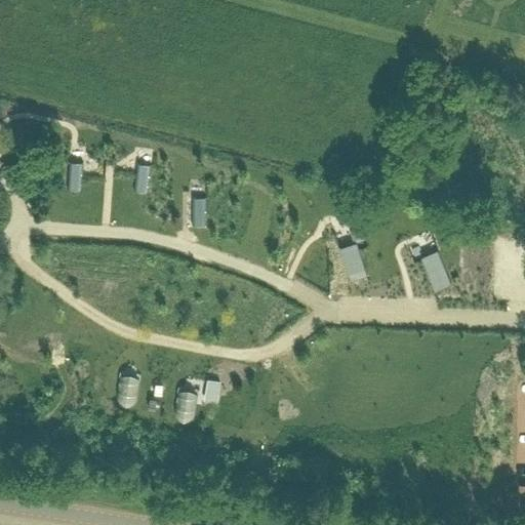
[(83,162),(70,162),(68,189),(81,189),(82,172),(83,162)]
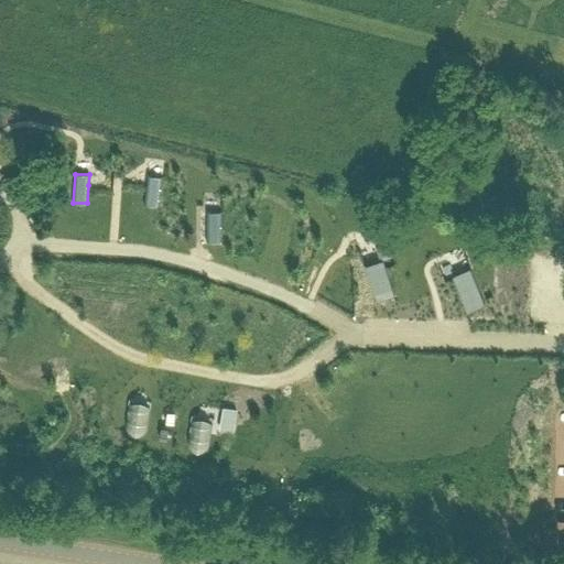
[(163,175),(147,174),(145,191),(144,203),(160,205),(163,175)]
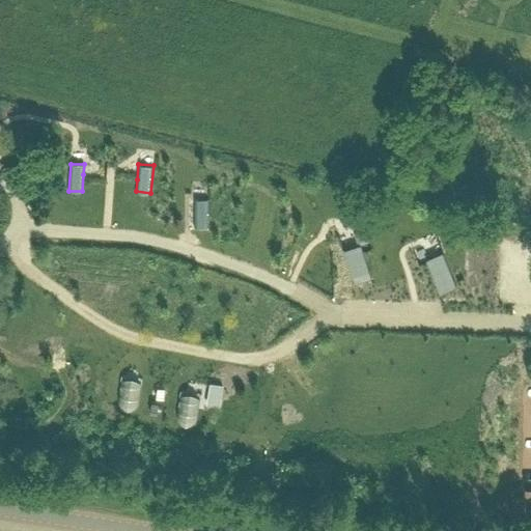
[(210,198),(194,198),(194,226),(210,225),(210,198)]
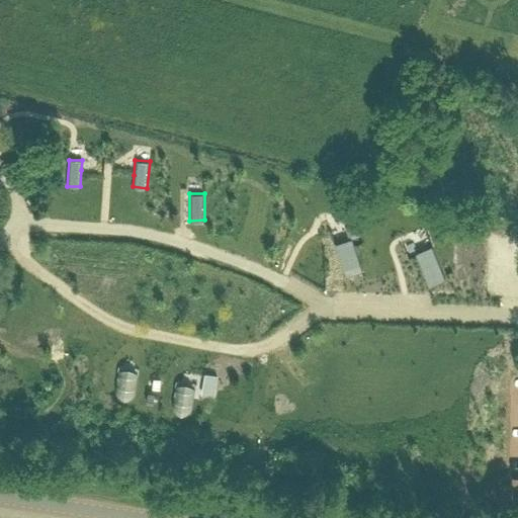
[(352,238),(336,243),(346,276),(362,270),(352,238)]
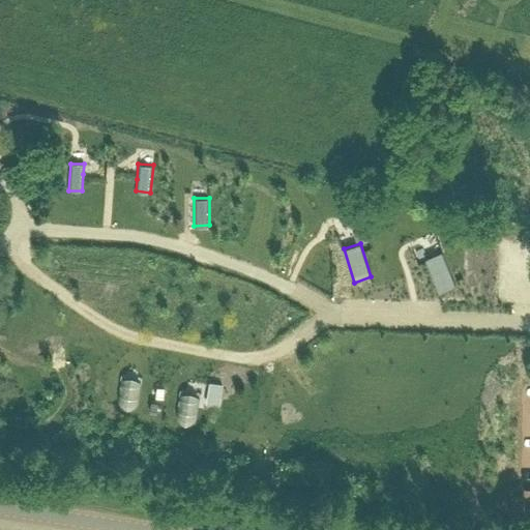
[(440,255),(425,261),(439,293),(454,287),(440,255)]
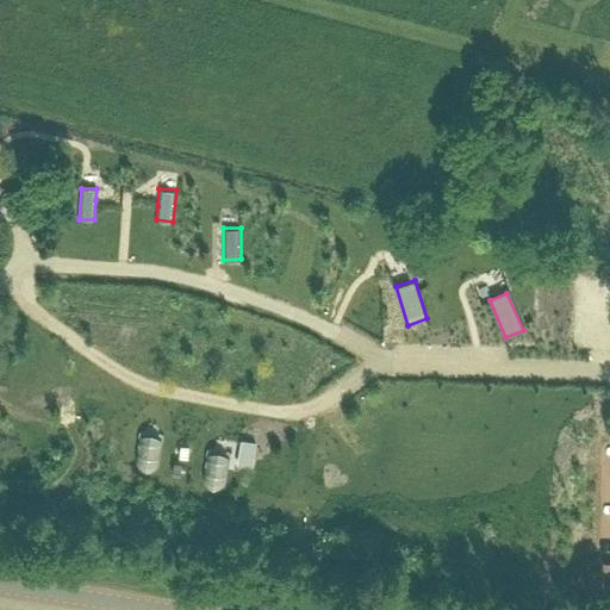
[(142,435),(136,478),(157,481),(163,439),(142,435)]
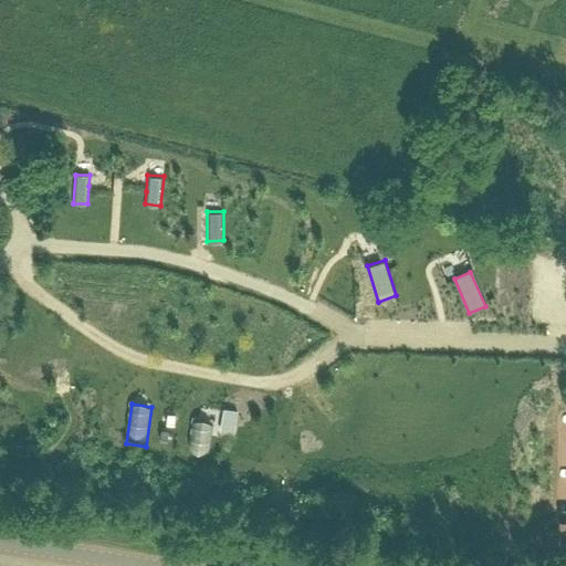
[(194,417),(188,457),(208,459),(213,420),(194,417)]
